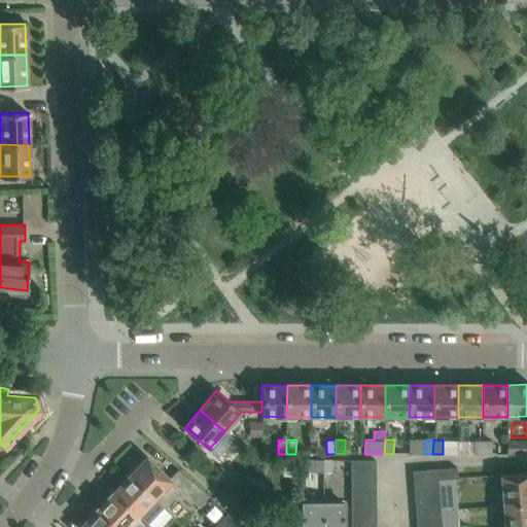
[(482,454),(482,440),(473,440),(473,454),(482,454)]
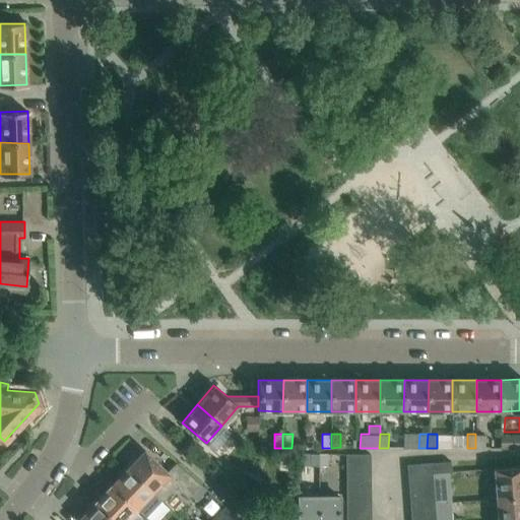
[(485,448),(485,434),(475,434),(475,448),(485,448)]
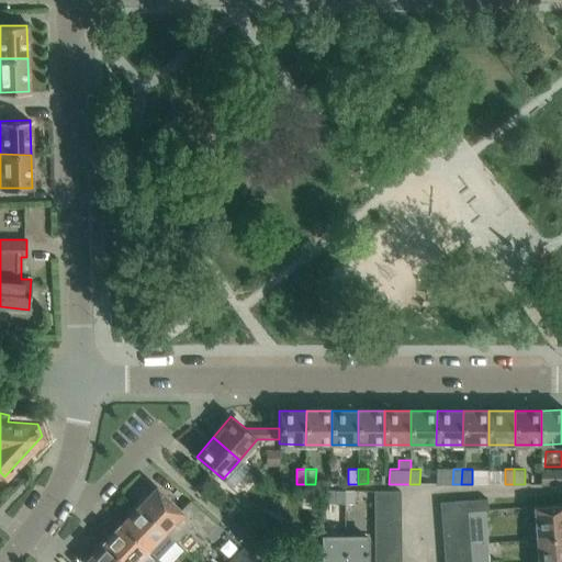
[(561,484),(561,469),(541,469),(541,484),(561,484)]
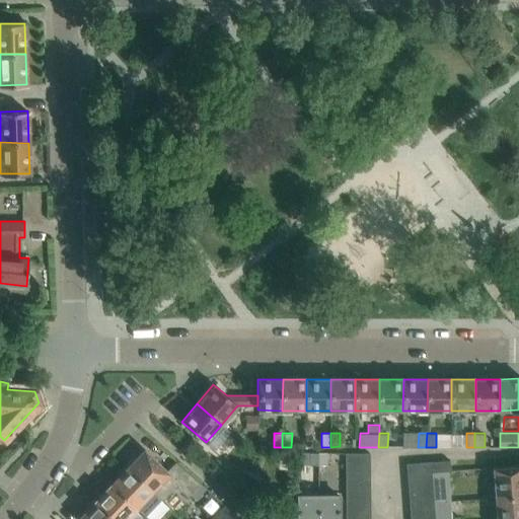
[(168,472),(144,449),(136,457),(132,457),(125,464),(161,499),(162,500),(176,486),(188,497),(200,483),(177,463),(168,472)]
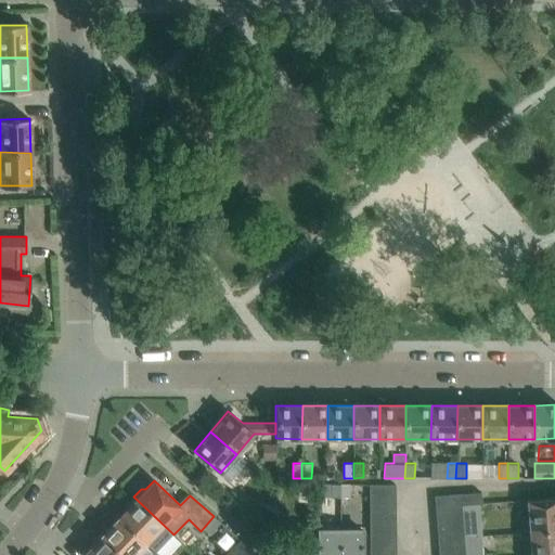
[(350,497),(350,483),(339,483),(339,497),(350,497)]
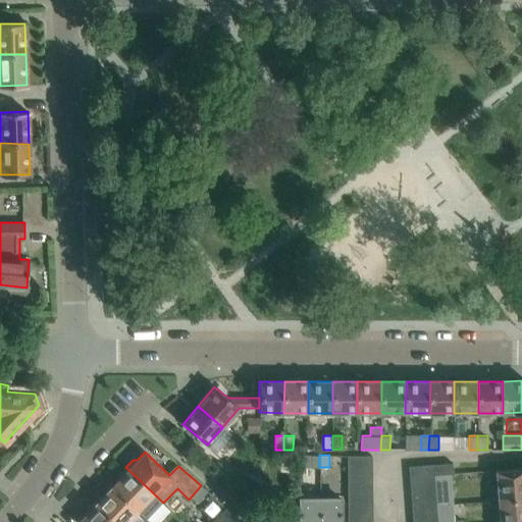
[(371,468),(371,456),(348,455),(348,468),(371,468)]
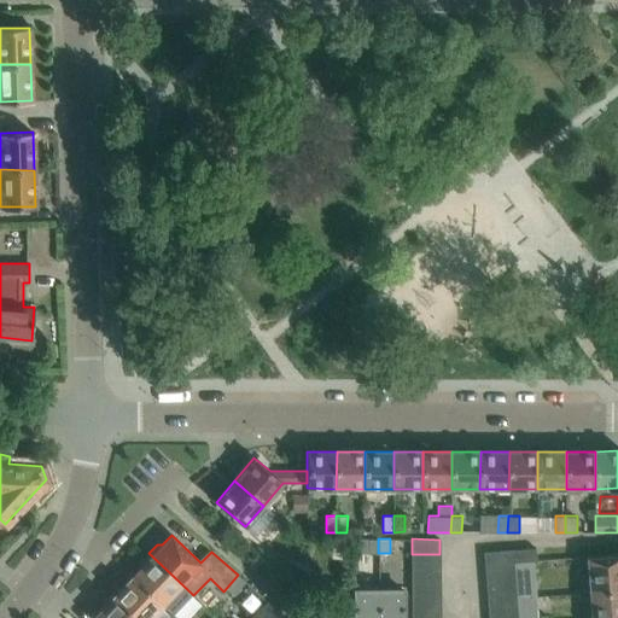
[(537,560),(536,547),(516,549),(517,563),(517,564),(534,561),(537,560)]
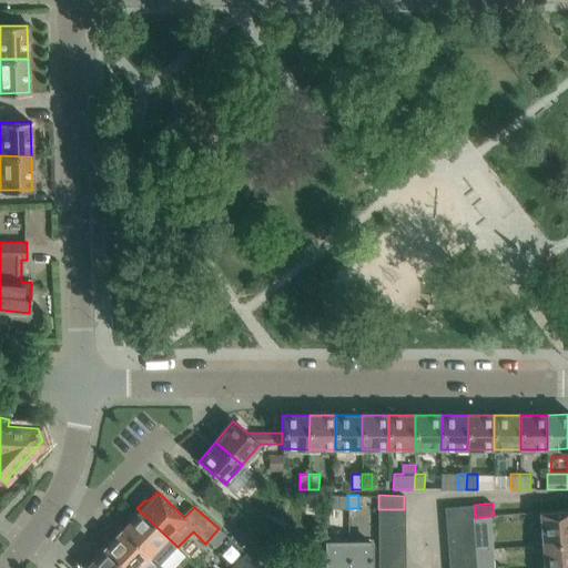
[(475,517),(474,505),(444,507),(445,520),(475,517)]
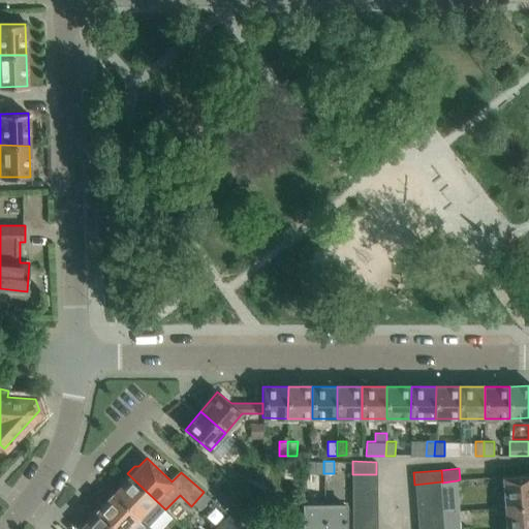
[(164,508),(127,473),(120,481),(120,486),(112,494),(138,519),(139,519),(148,526),(164,508)]
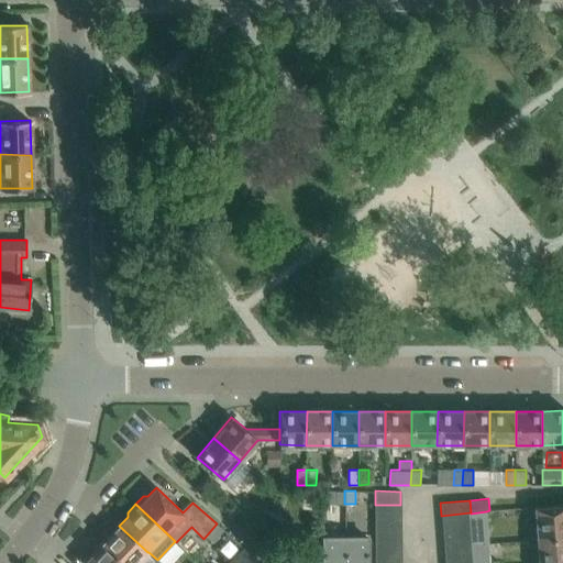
[(562,537),(562,504),(533,506),(537,540),(562,537)]
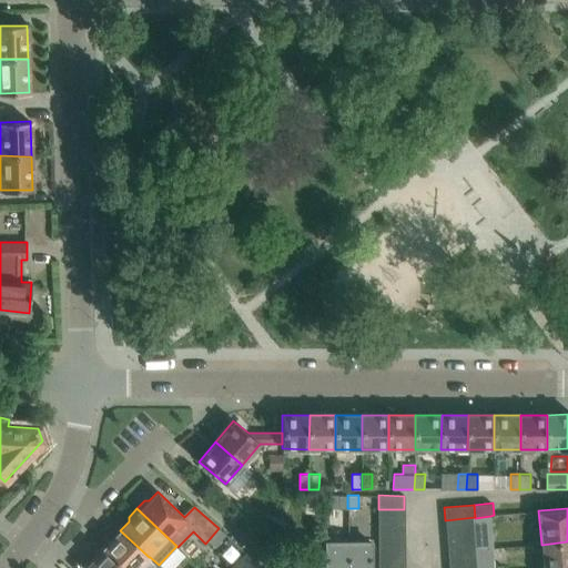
[(404,524),(404,509),(378,509),(378,524),(404,524)]
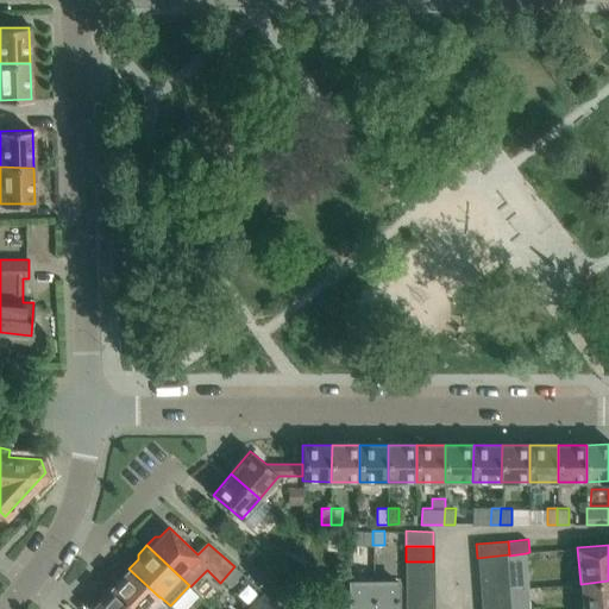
[(272,566),(280,557),(269,547),(261,556),(272,566)]
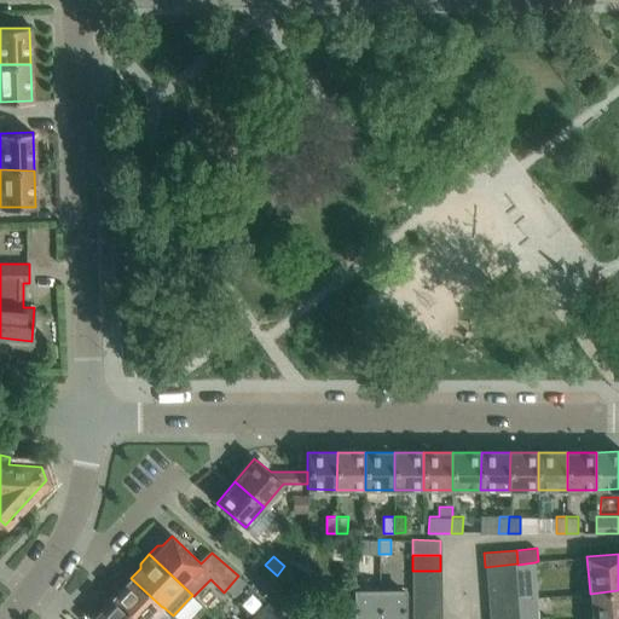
[(537,599),(534,562),(518,565),(519,578),(520,593),(520,599),(525,599),(525,600),(537,599)]
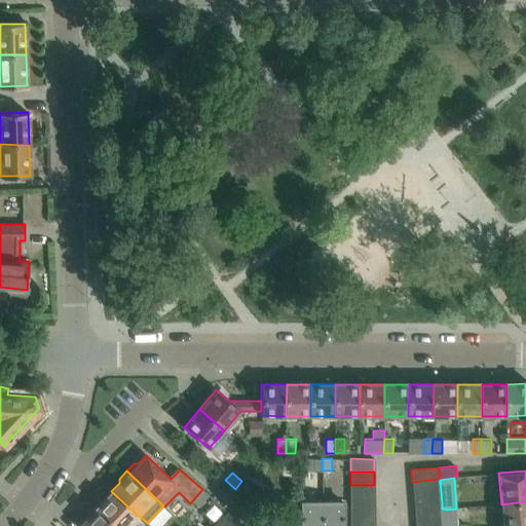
[(441,491),(440,480),(440,479),(412,482),(413,494),(441,491)]
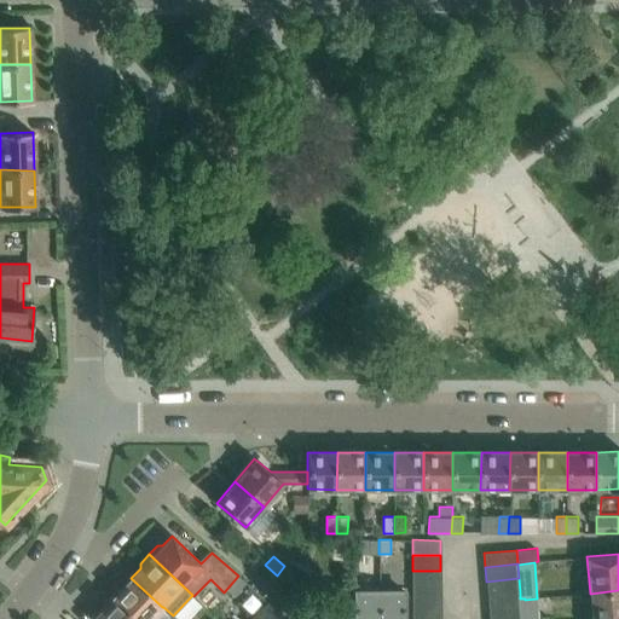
[(440,586),(440,571),(412,571),(412,586),(440,586)]
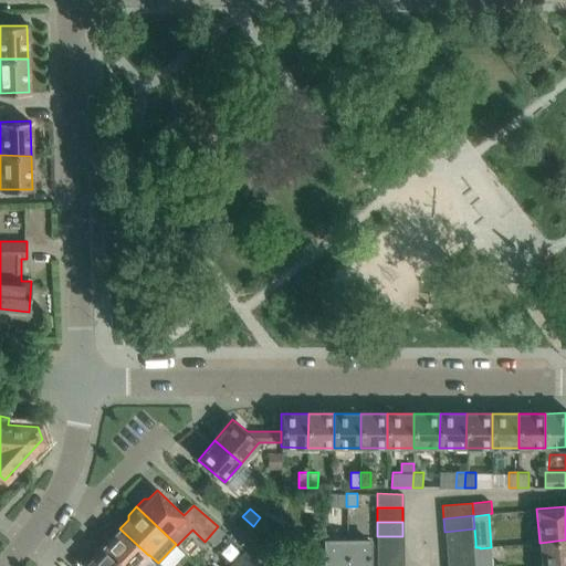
[(138,565),(148,555),(119,528),(113,536),(108,536),(100,545),(121,565),(138,565)]
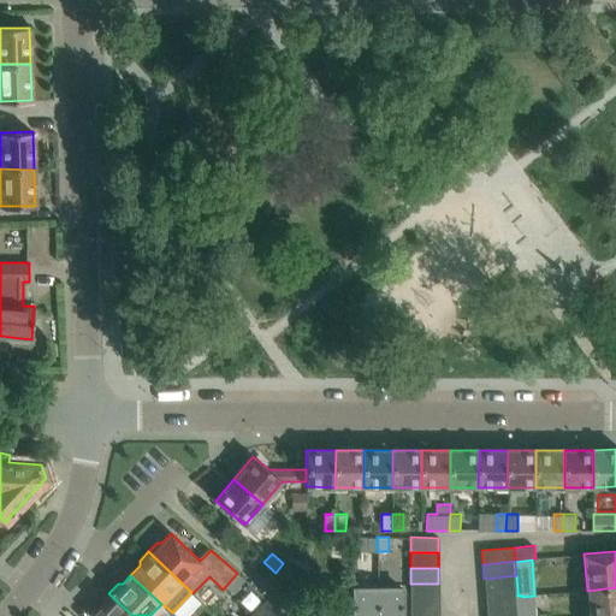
[(517,590),(516,575),(484,579),(485,594),(517,590)]
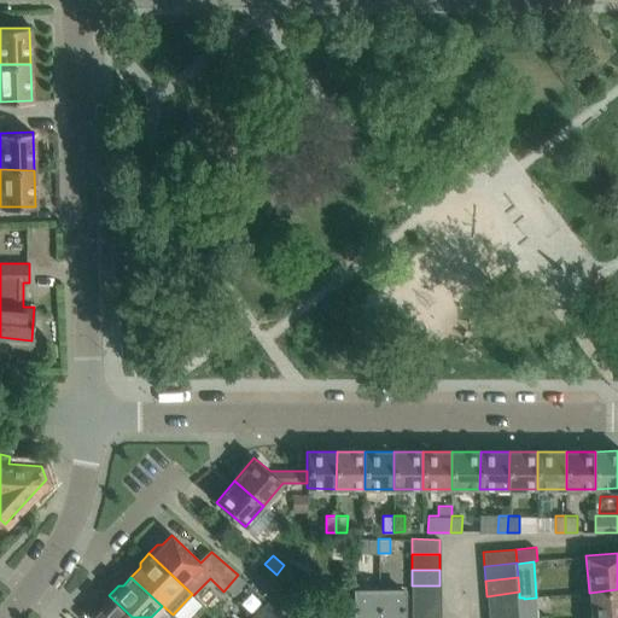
[(347,617),(348,584),(331,584),(330,617),(347,617)]
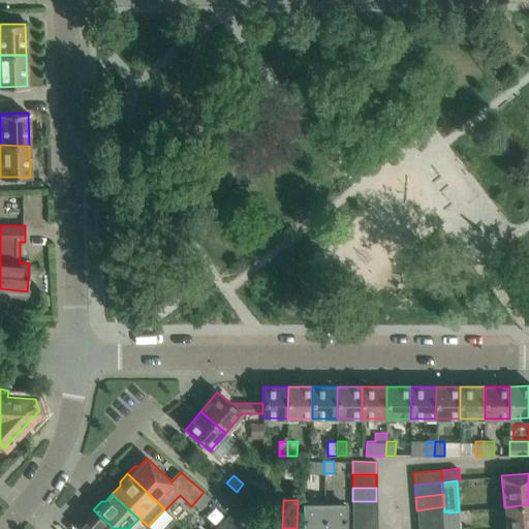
[(377,515),(376,501),(352,501),(352,515),(377,515)]
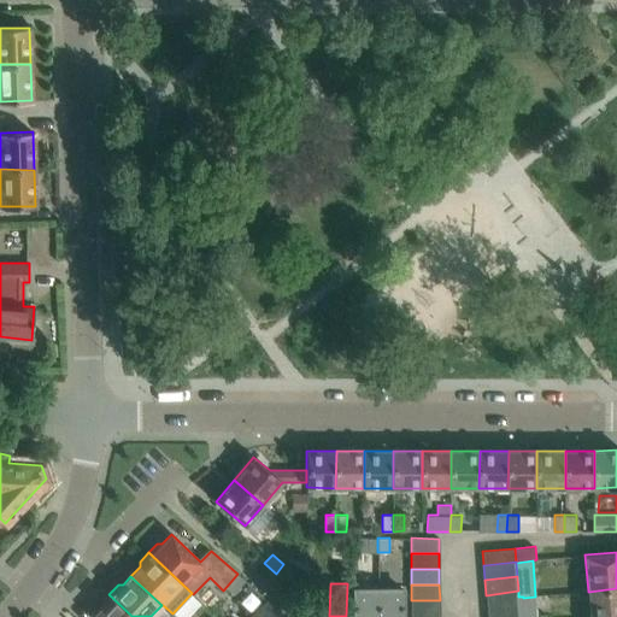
[(377,616),(377,587),(354,587),(353,616),(377,616)]
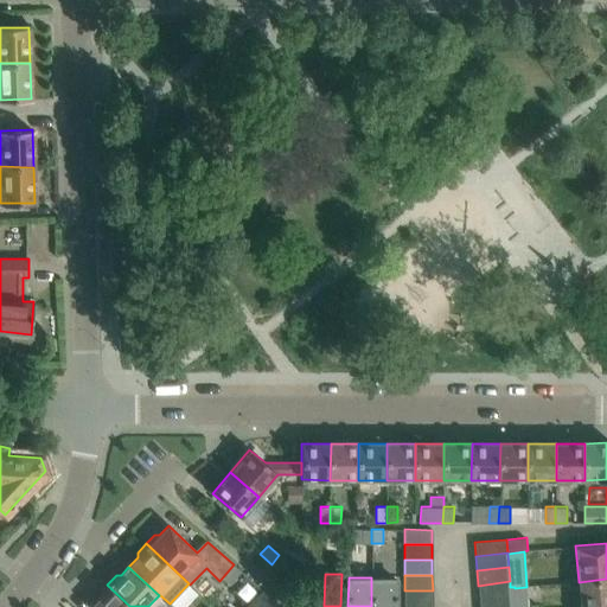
[(397,606),(397,577),(371,577),(371,606),(397,606)]
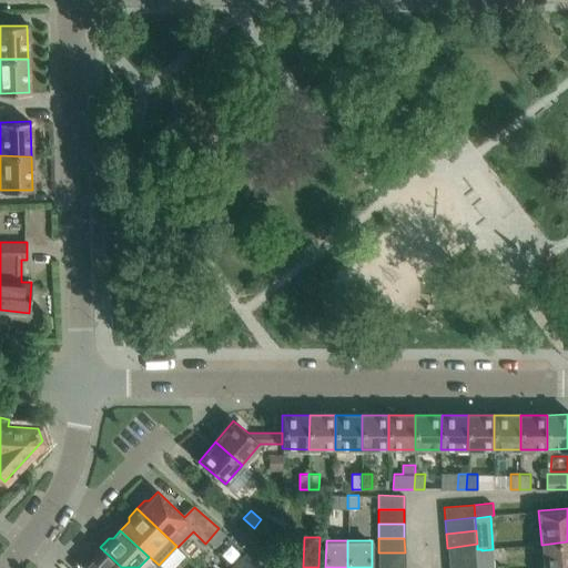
[(567,567),(567,541),(541,545),(543,567),(567,567)]
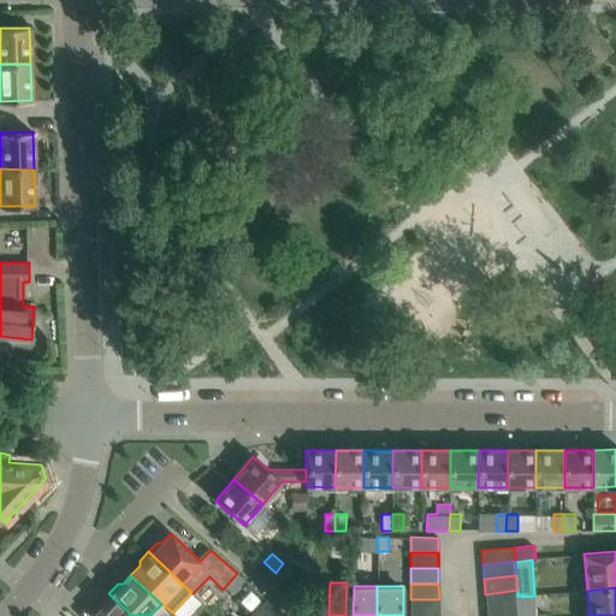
[(516,605),(515,596),(517,596),(517,590),(485,594),(486,609),(516,605)]
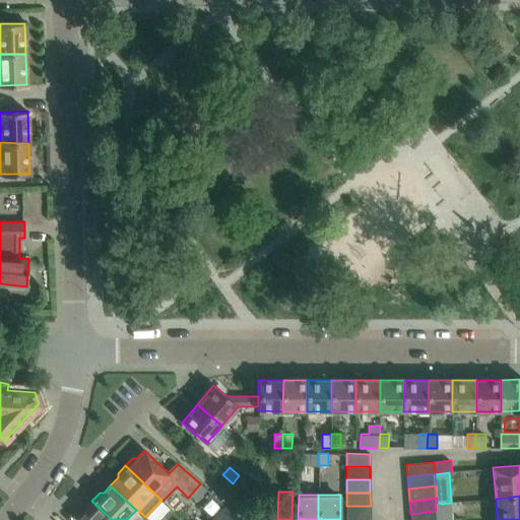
[(78,519),(111,519),(91,501),(84,508),(85,512),(78,519)]
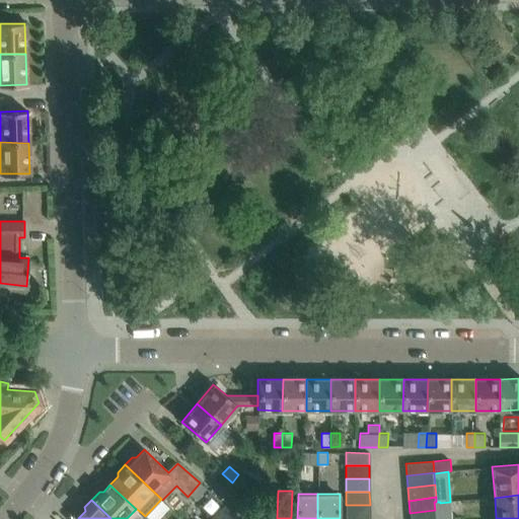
[(436,502),(434,502),(435,510),(435,518),(451,518),(450,502),(440,503),(440,502),(436,502)]
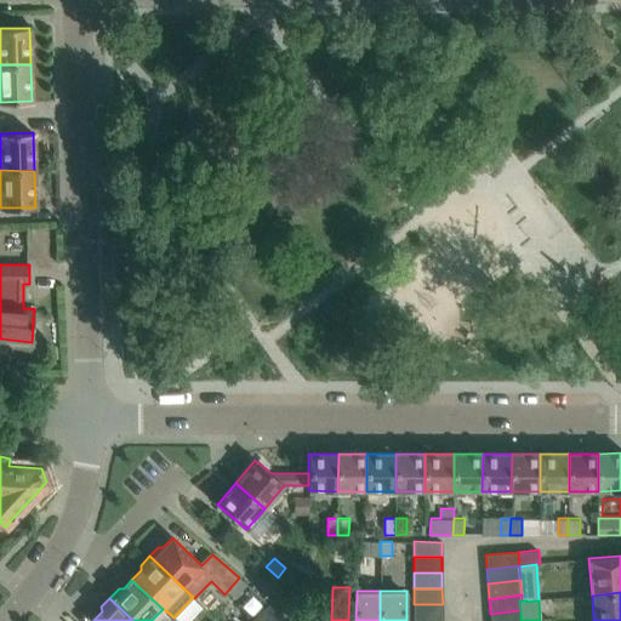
[(286,620),(268,604),(252,620),(286,620)]
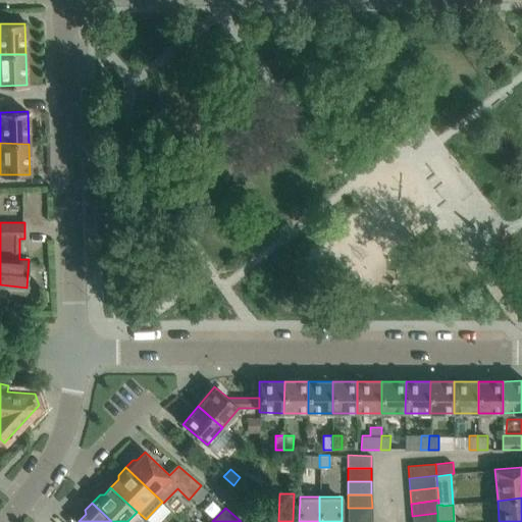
[(372,521),(372,508),(348,508),(348,520),(372,521)]
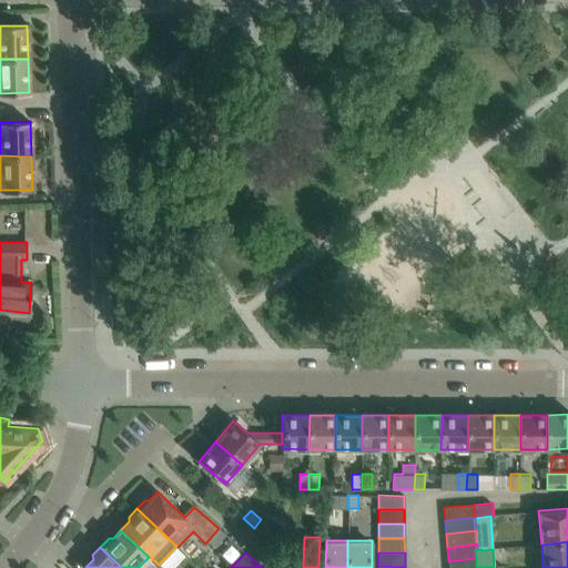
[(476,567),(476,558),(448,561),(448,567),(476,567)]
